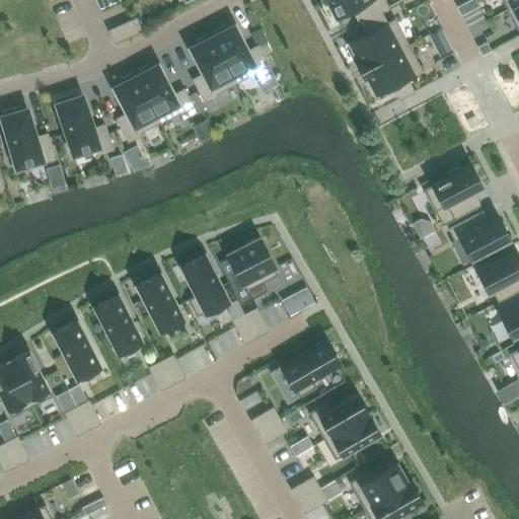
[(323,1),(325,5),(327,4),(336,19),(353,10),(359,23),(380,11),(380,12),(388,8),(384,0),(323,0),(324,1),(323,1)]
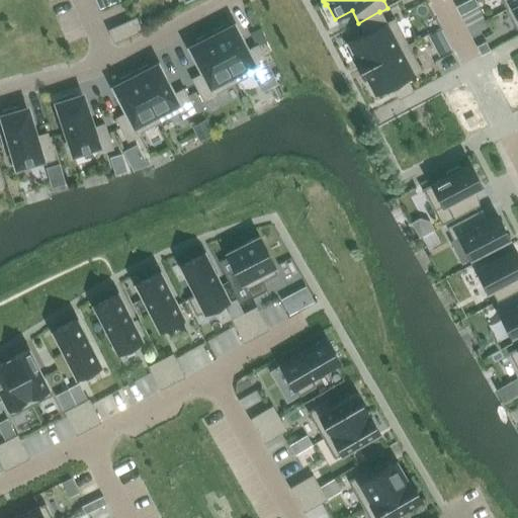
[(475,0),(468,0),(464,2),(469,11),(479,6),(475,0)]
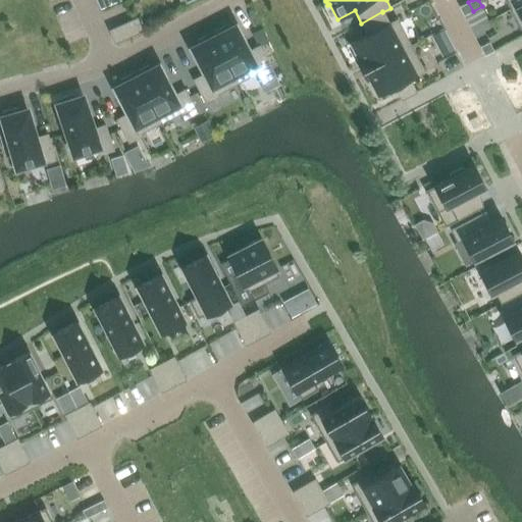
[(509,8),(510,9),(521,2),(521,0),(505,0),(510,8),(509,8)]
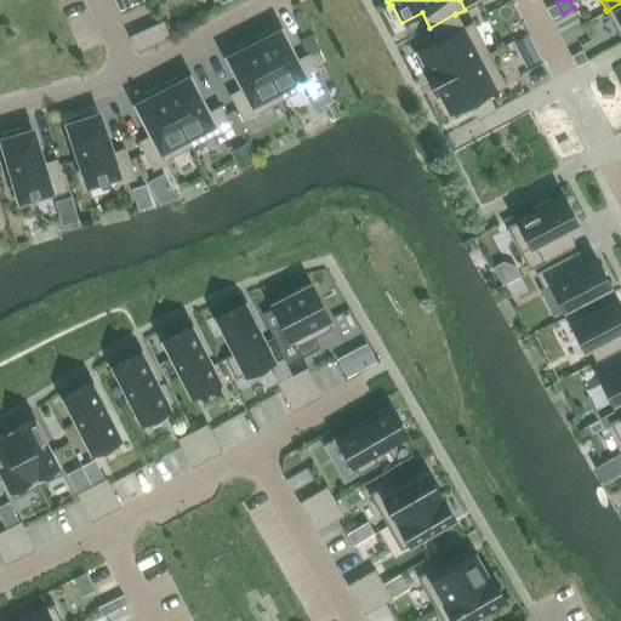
[(552,20),(563,13),(557,3),(546,9),(552,20)]
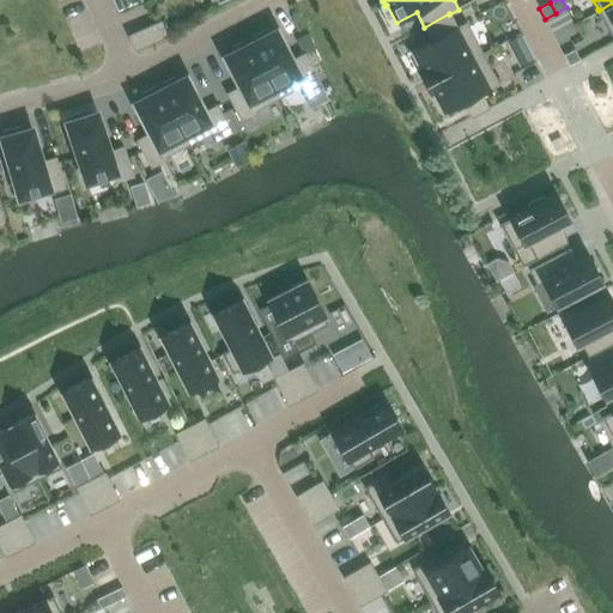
[(612,2),(599,11),(611,36),(612,34),(612,2)]
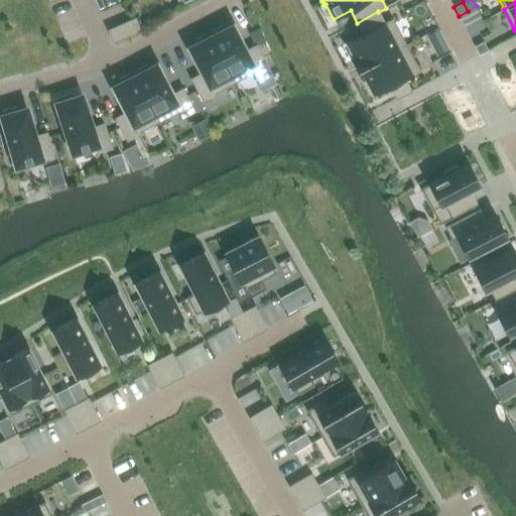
[(406,45),(393,20),(385,24),(378,12),(378,11),(357,23),(364,35),(347,44),(355,59),(353,60),(355,63),(356,63),(359,70),(406,45)]
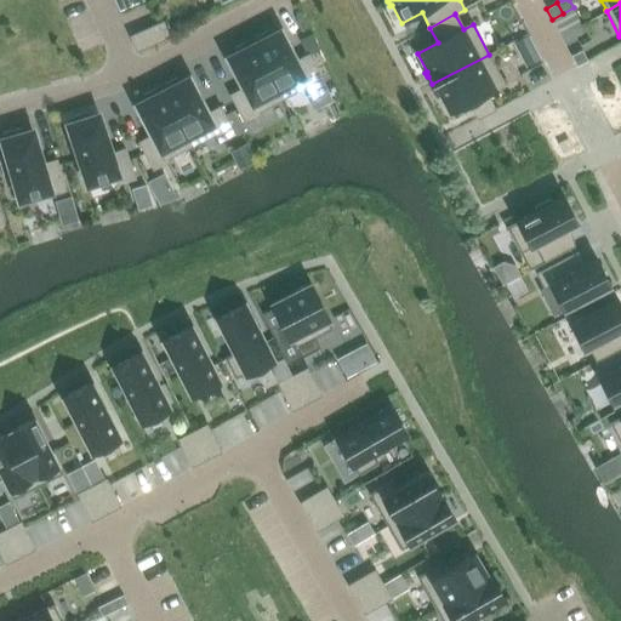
[(137,51),(169,36),(163,22),(130,36),(137,51)]
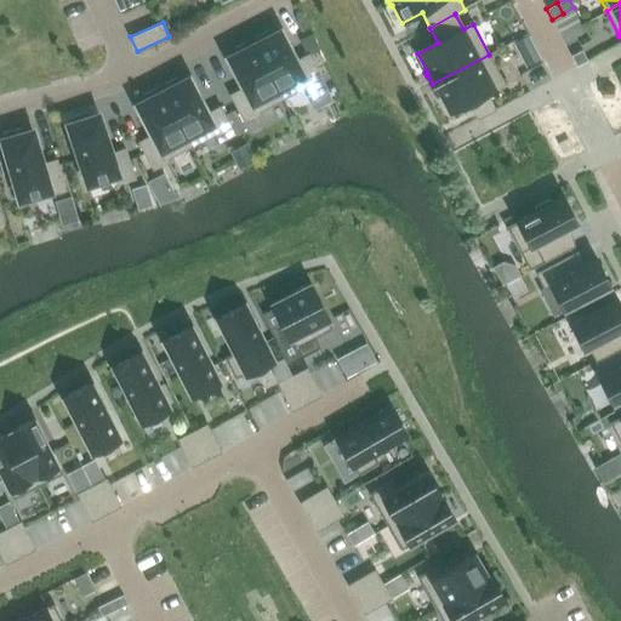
[(251,39),(281,98),(307,86),(313,98),(328,90),(309,55),(295,62),(292,56),(294,56),(289,47),(289,49),(280,32),(271,36),(268,30),(251,39)]
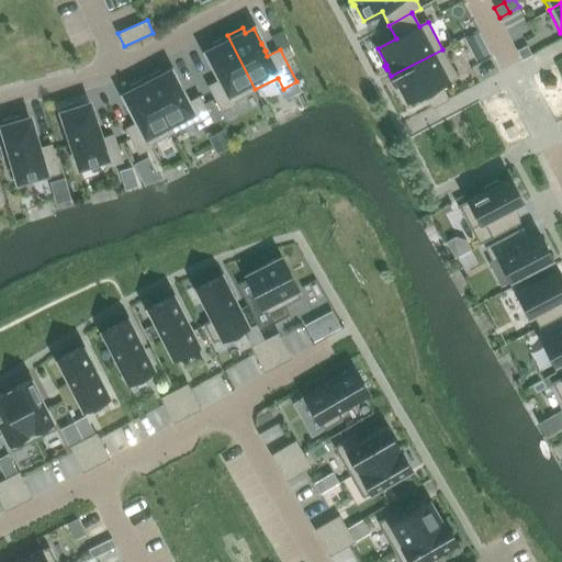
[(478,32),(465,38),(471,47),(483,42),(478,32)]
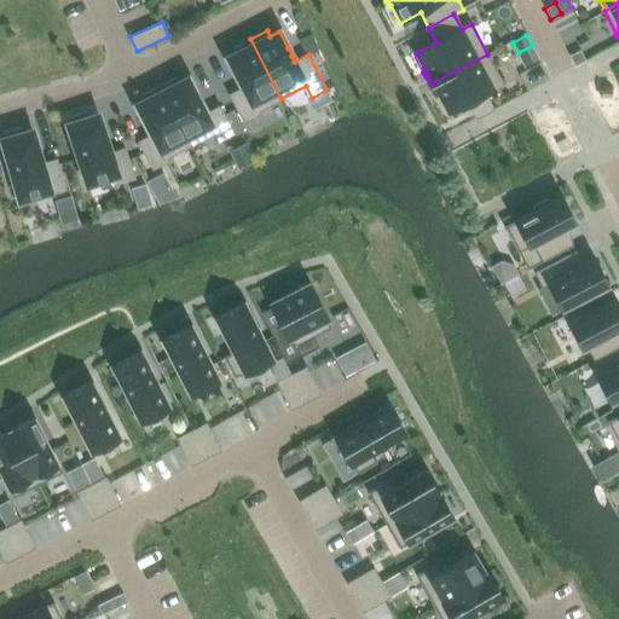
[(281,98),(250,39),(233,48),(236,53),(227,58),(236,74),(236,75),(239,82),(241,82),(243,88),(230,94),(243,122),(258,114),(256,111),(281,98)]
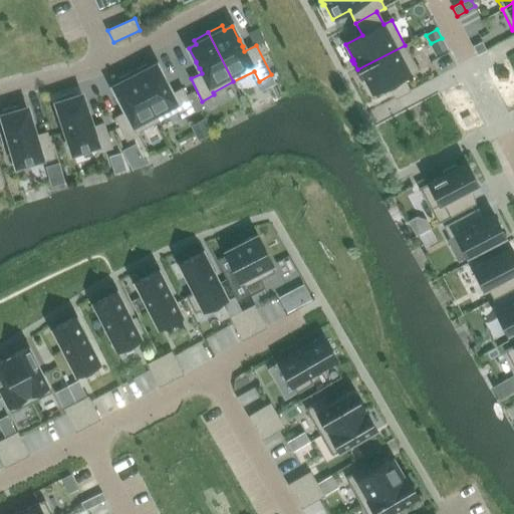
[(482,41),(473,46),(478,55),(486,50),(482,41)]
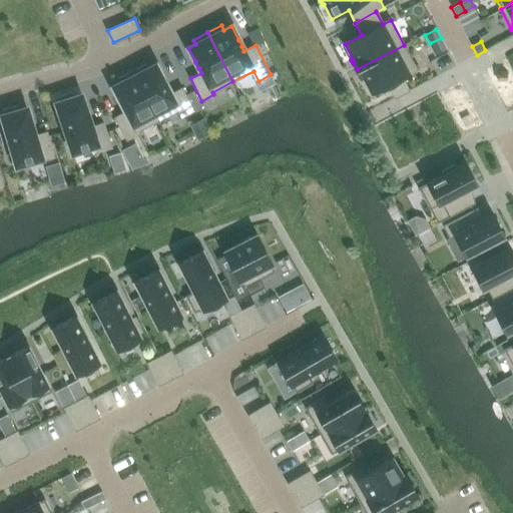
[(371,94),(388,85),(395,98),(409,90),(402,78),(417,70),(404,45),(357,69),(361,76),(360,76),(362,80),(363,79),(371,94)]
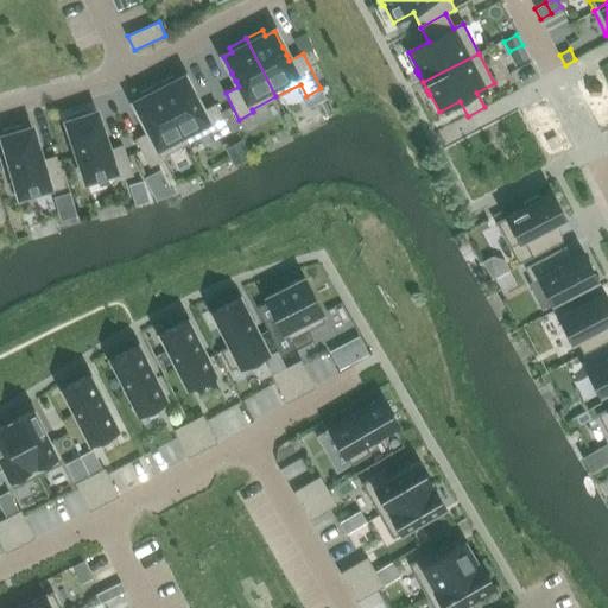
[(173,76),(157,84),(187,143),(210,131),(214,139),(229,131),(215,105),(202,112),(197,101),(194,93),(192,93),(184,77),(176,81),(173,76)]
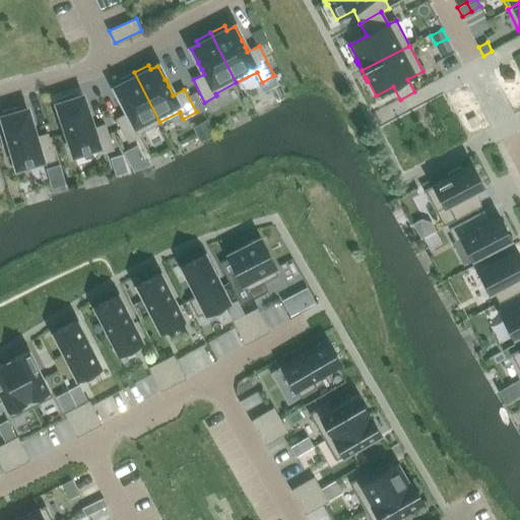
[(159,122),(134,72),(120,80),(122,84),(115,88),(122,102),(121,103),(125,109),(128,114),(117,119),(128,142),(140,135),(139,133),(159,122)]
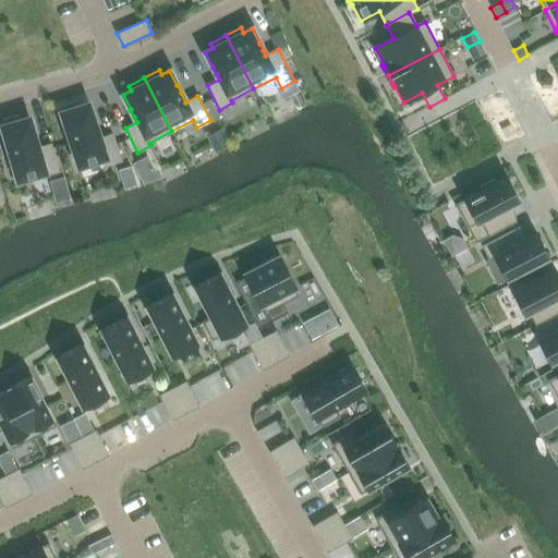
[(63,111),(61,112),(79,166),(105,157),(107,165),(121,160),(112,134),(99,138),(97,130),(95,122),(94,122),(88,104),(80,106),(79,101),(61,107),(63,111)]
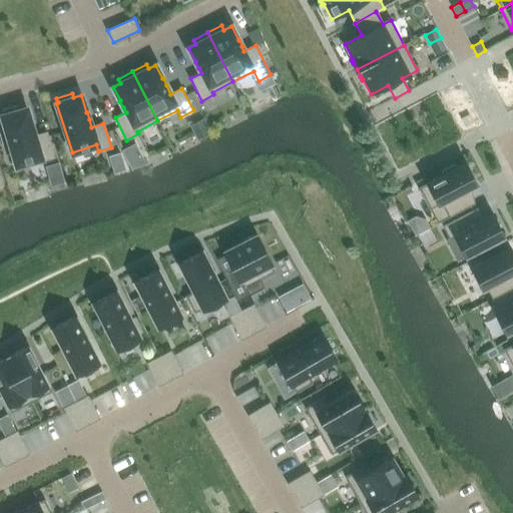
[(3,115),(1,115),(16,165),(40,158),(40,160),(54,156),(46,132),(35,135),(34,133),(32,125),(26,108),(19,110),(17,106),(2,110),(3,115)]
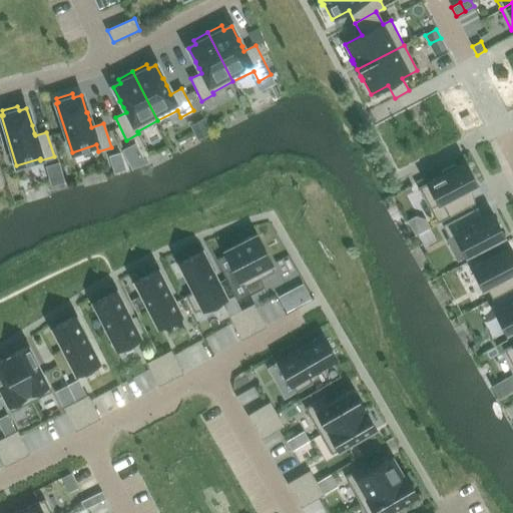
[(135,144),(122,150),(130,167),(145,162),(135,144)]
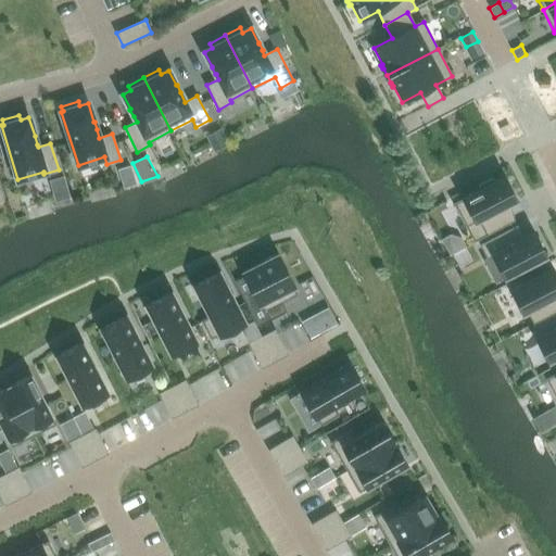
[(480,189),(454,203),(474,241),(512,222),(503,206),(516,200),(504,177),(494,182),(492,178),(478,186),(480,189)]
